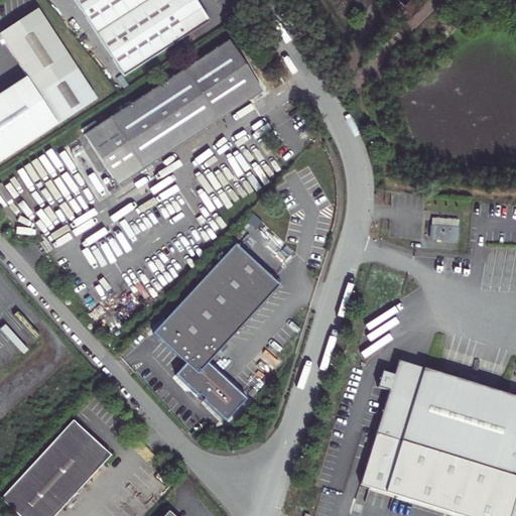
[(185,0),(67,0),(117,81),(203,27),(185,0)]
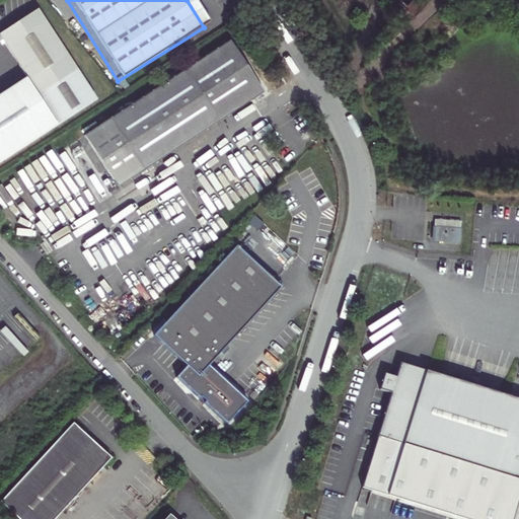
[(39,9),(0,33),(0,35),(1,38),(0,38),(0,43),(3,47),(6,46),(26,76),(0,92),(0,160),(57,125),(96,99),(39,9)]
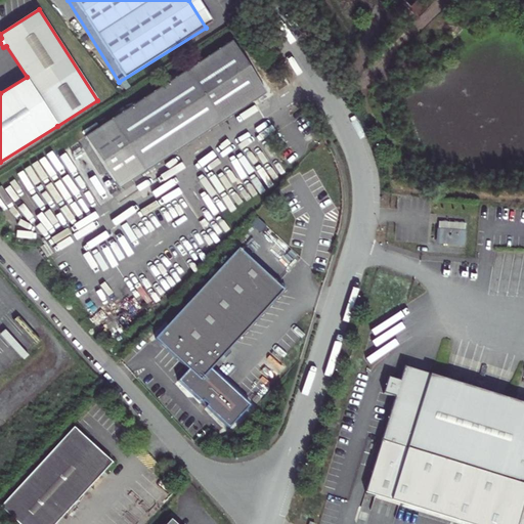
[(225,46),(83,139),(116,189),(259,98),(225,46)]
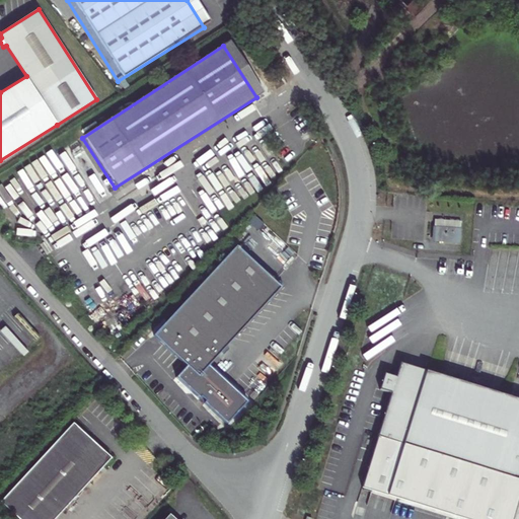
[(461,223),(432,221),(431,241),(461,244),(461,223)]
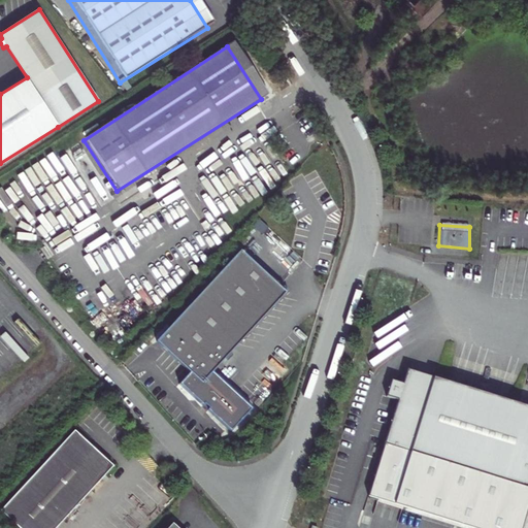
[(286,293),(239,251),(155,342),(189,372),(178,384),(231,431),(252,408),(212,372),(286,293)]
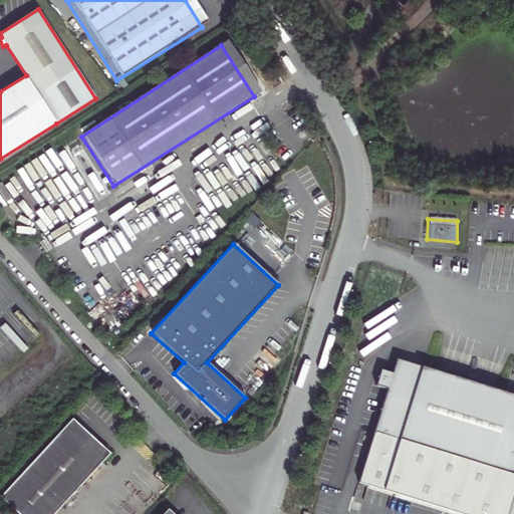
[(507,513),(513,490),(513,397),(398,361),(393,374),(381,371),(379,375),(376,386),(388,391),(359,484),(456,513),(507,513)]
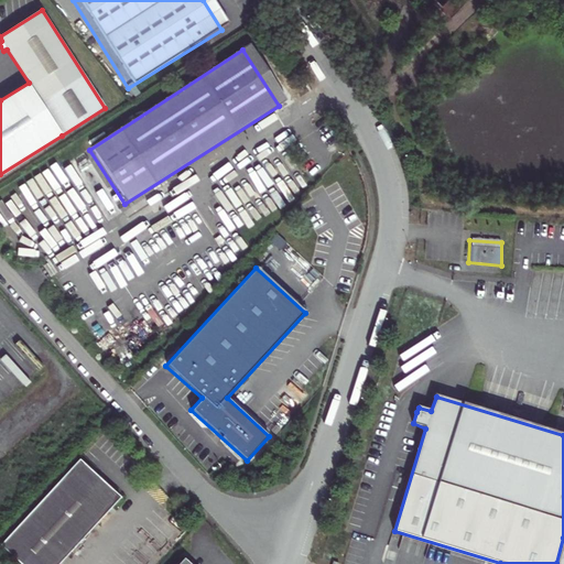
[(73,466),(0,544),(0,557),(7,563),(61,563),(115,506),(73,466)]
